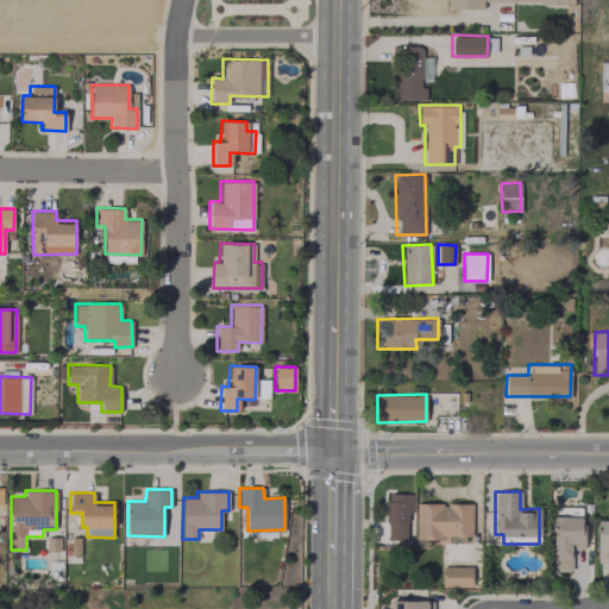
[(385,494),(387,540),(407,540),(406,512),(413,512),(413,493),(385,494)]
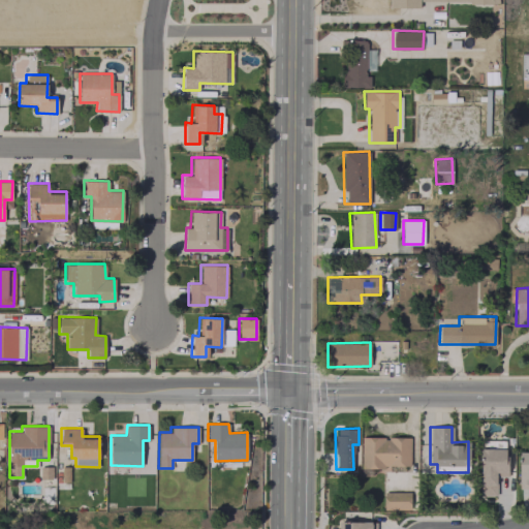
[(361,467),(409,467),(410,437),(361,436),(361,467)]
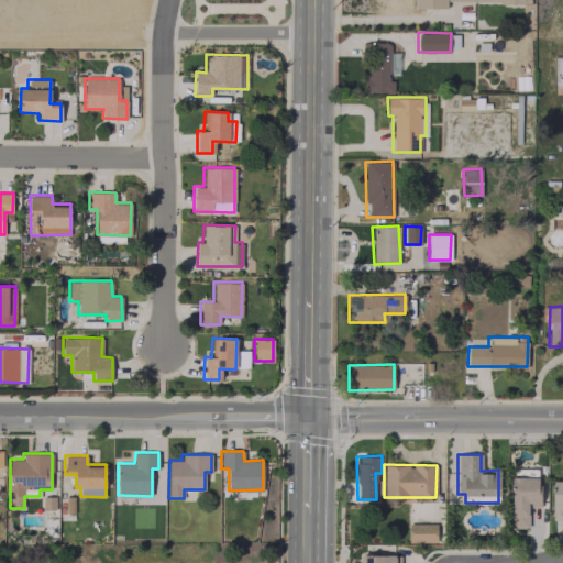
[(510,477),(510,527),(528,528),(528,507),(539,507),(539,477),(510,477)]
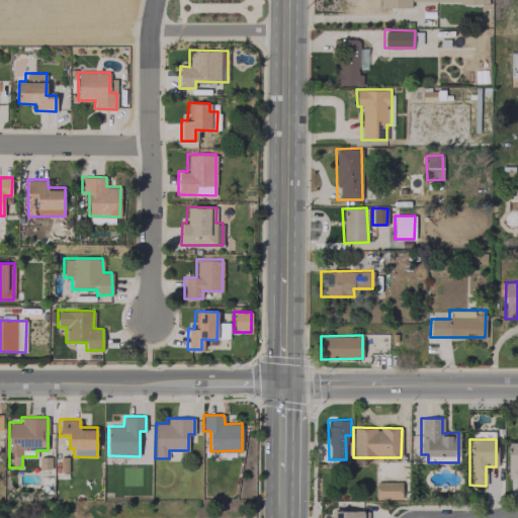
[(507,479),(517,479),(517,441),(508,442),(507,479)]
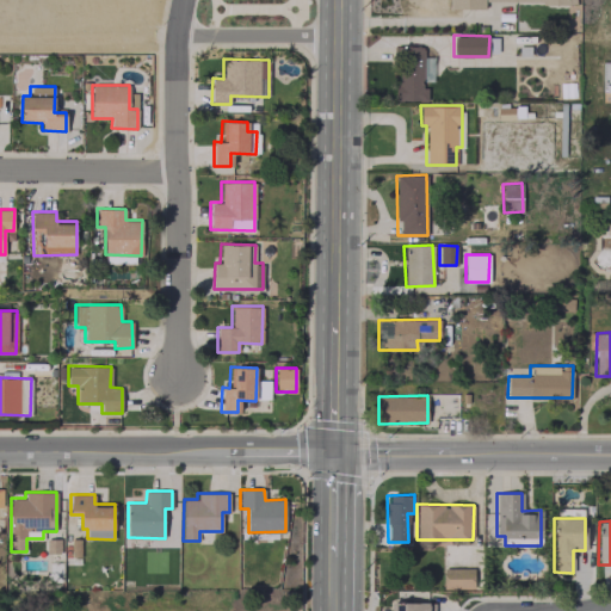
[(443,568),(444,590),(474,588),(473,568),(443,568)]
